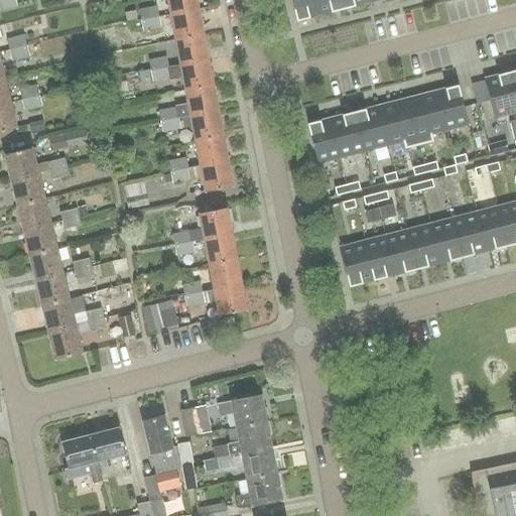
[(0,0),(0,11),(17,7),(15,0),(0,0)]
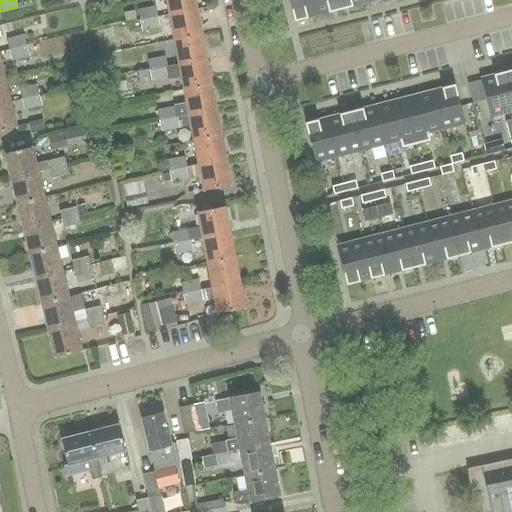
[(165,0),(168,15),(197,9),(194,0),(165,0)]
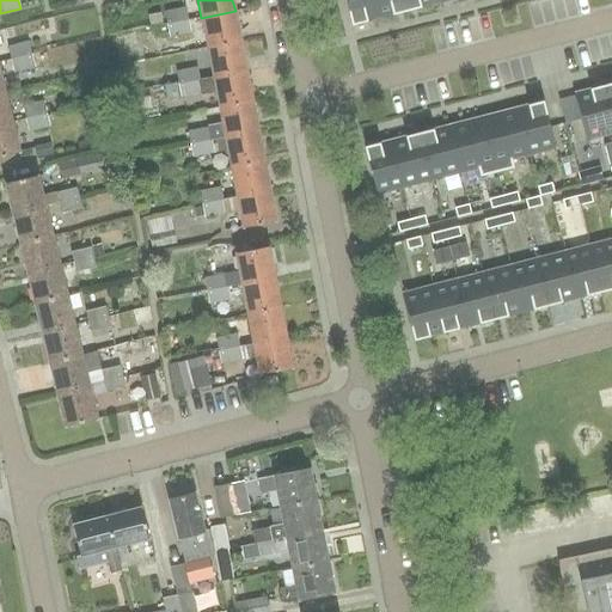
[(383,18),(378,0),(346,0),(353,25),(383,18)]
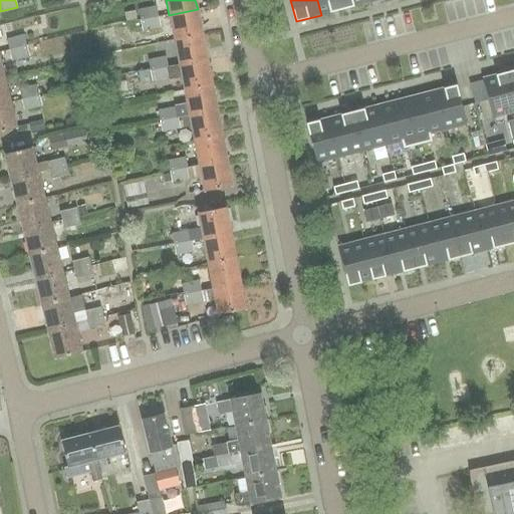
[(347,8),(344,0),(317,0),(321,15),(347,8)]
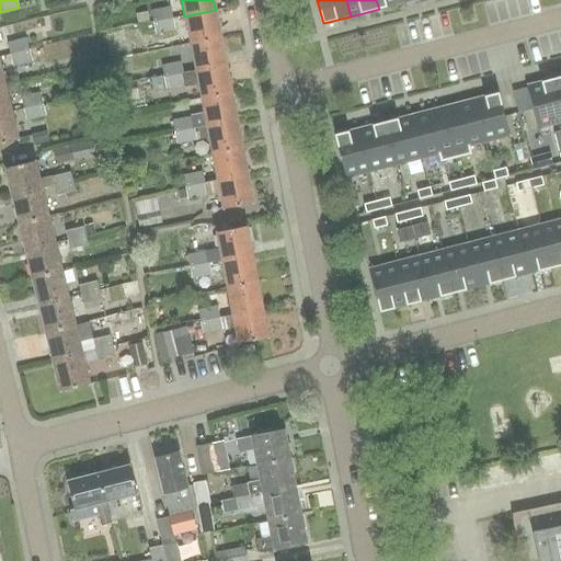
[(407,1),(405,0),(376,0),(379,9),(407,1)]
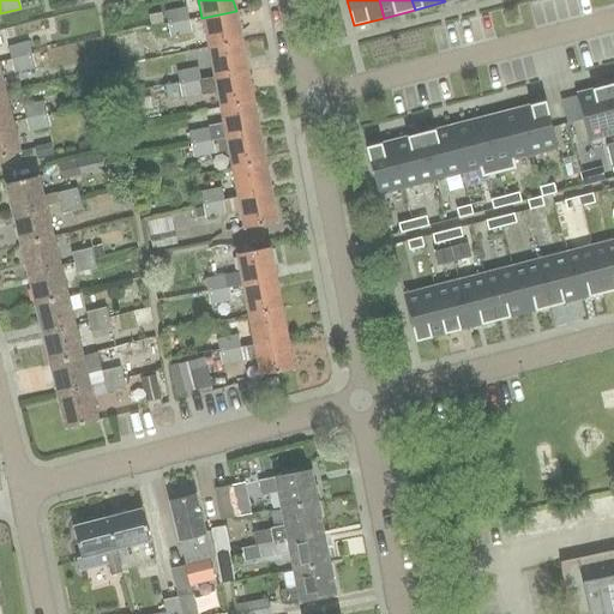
[(190,20),(187,7),(166,11),(168,24),(190,20)]
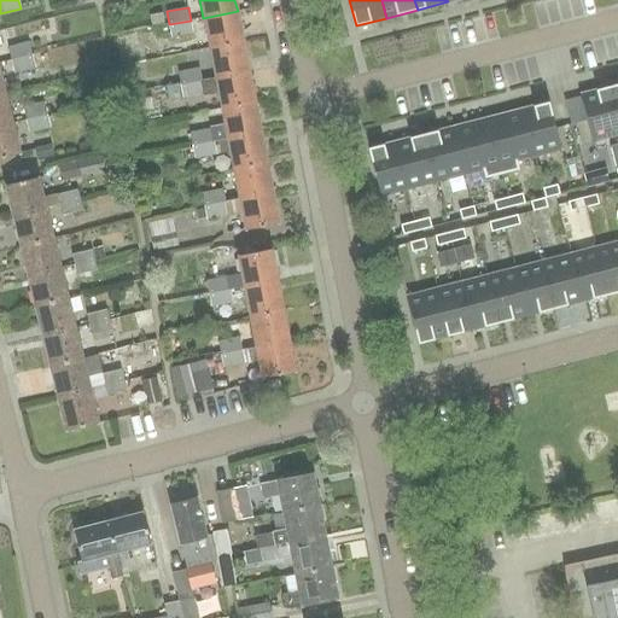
[(243,41),(238,11),(203,18),(209,48),(243,41)]
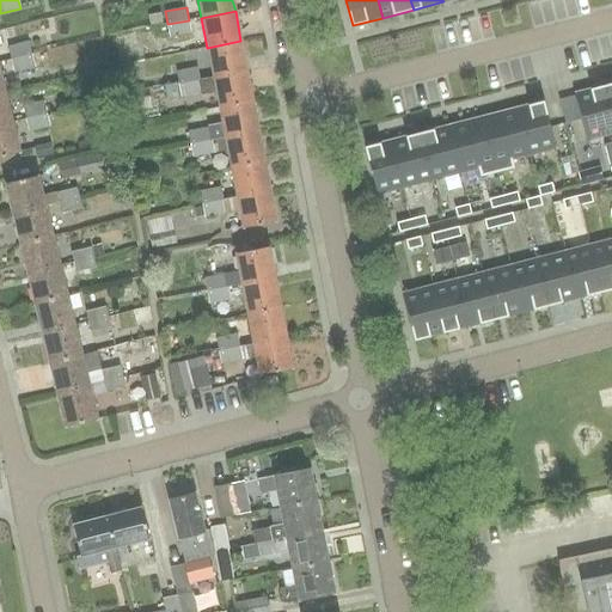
[(163,25),(160,13),(148,16),(151,28),(163,25)]
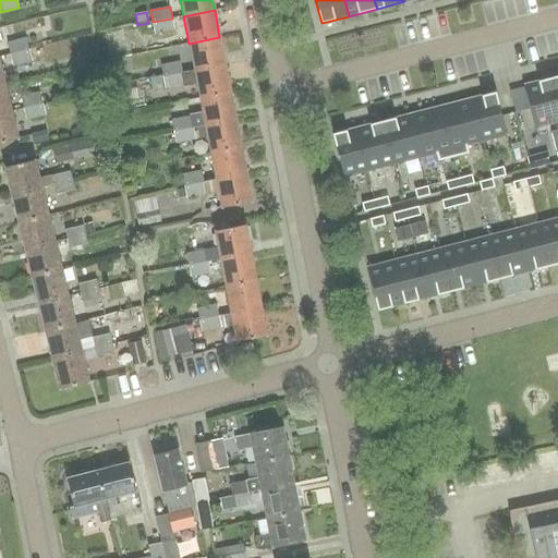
[(174,31),(172,19),(153,22),(155,34),(174,31)]
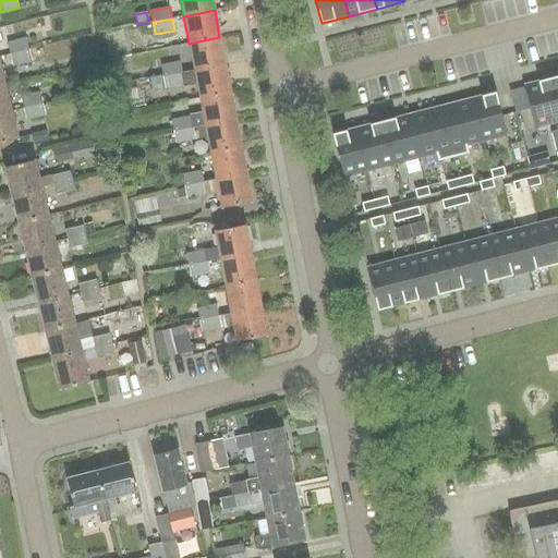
[(29,50),(26,37),(8,41),(10,55),(29,50)]
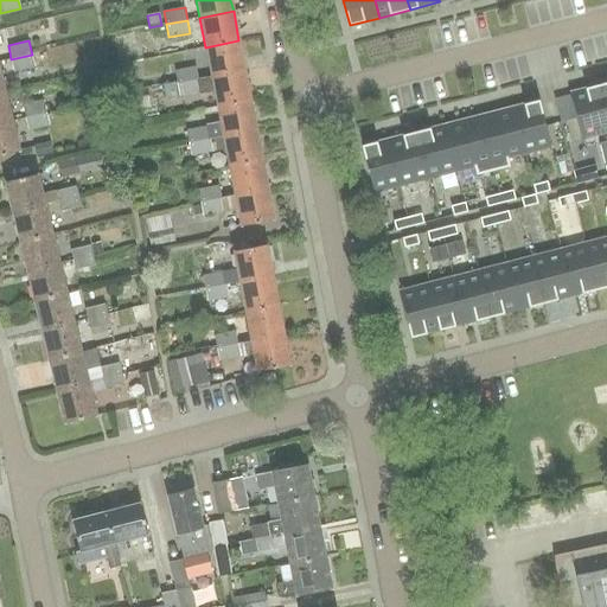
[(244,70),(238,40),(205,48),(211,76),(244,70)]
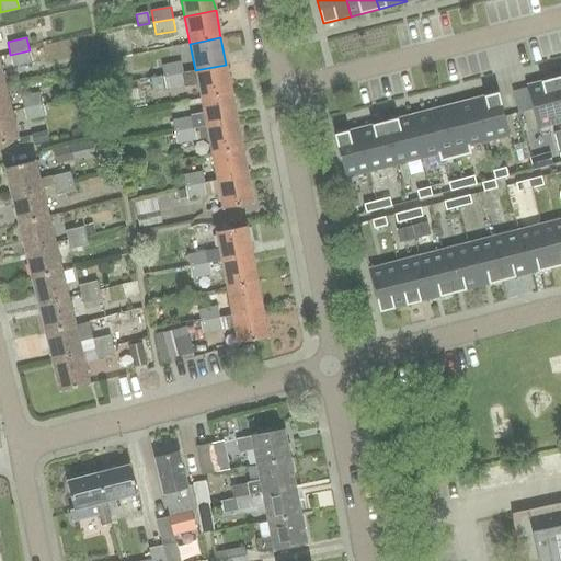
[(32,63),(30,50),(10,55),(12,67),(32,63)]
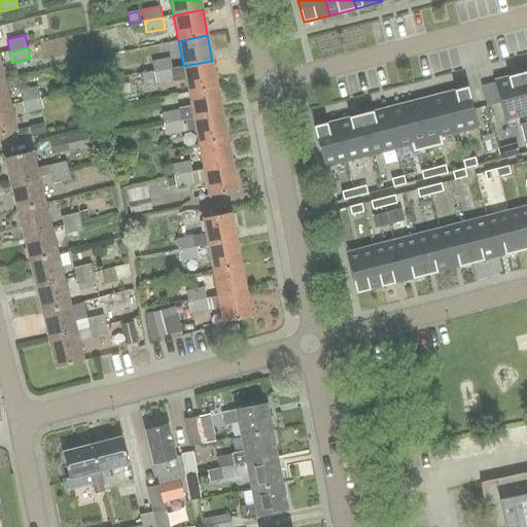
[(151,62),(153,72),(173,68),(171,58),(151,62)]
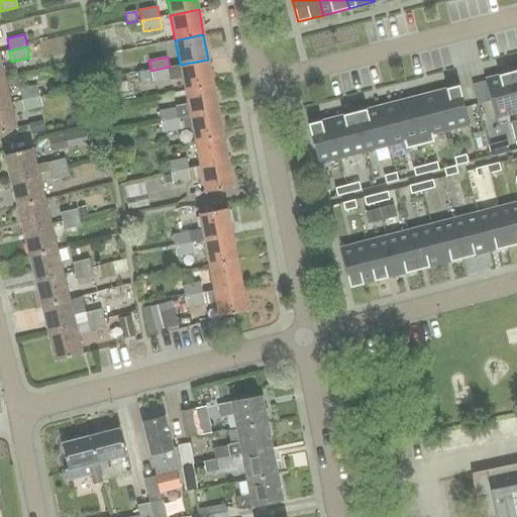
[(213,85),(208,60),(180,65),(170,67),(150,71),(153,83),(170,79),(170,81),(183,78),(185,91),(213,85)]
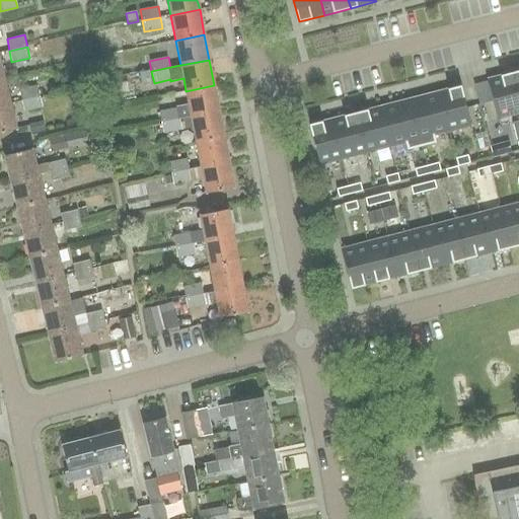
[(518,71),(510,73),(518,108),(518,71)]
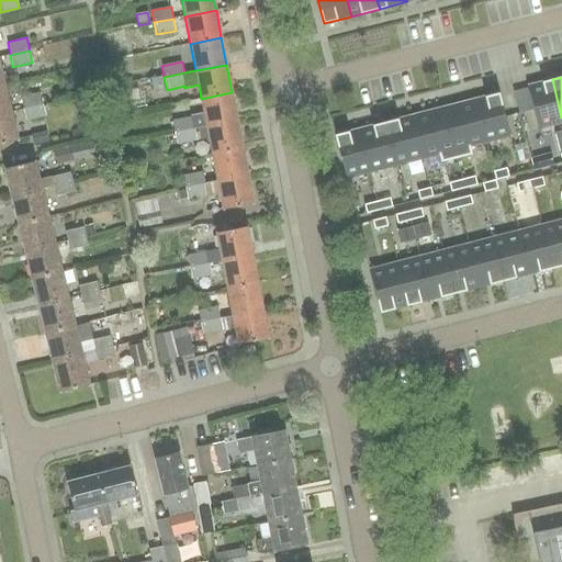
[(561,122),(561,117),(552,79),(527,86),(539,130),(561,122)]
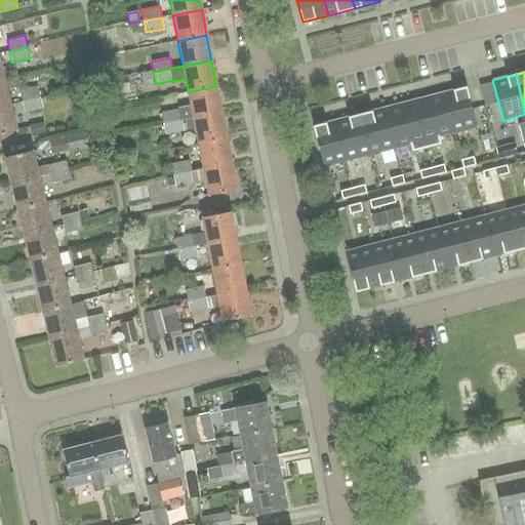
[(0,107),(10,105),(4,79),(0,80),(0,107)]
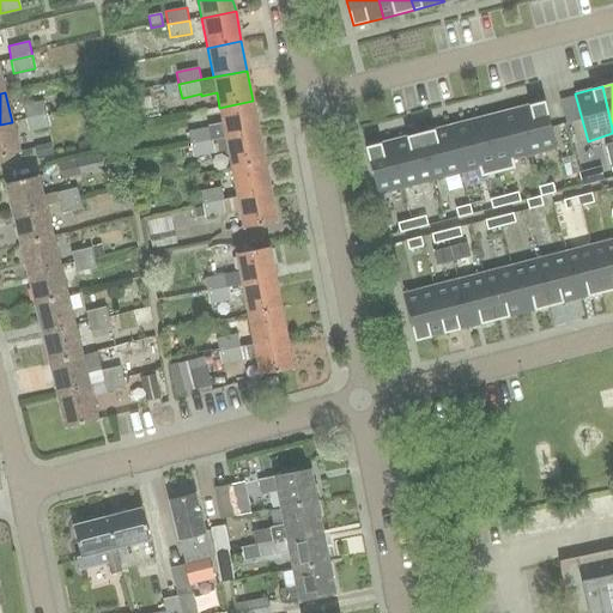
[(135,98),(120,102),(125,126),(140,123),(135,98)]
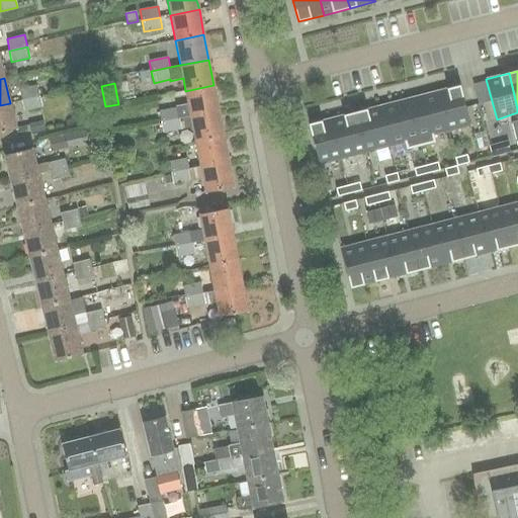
[(19,89),(21,100),(39,96),(37,85),(19,89)]
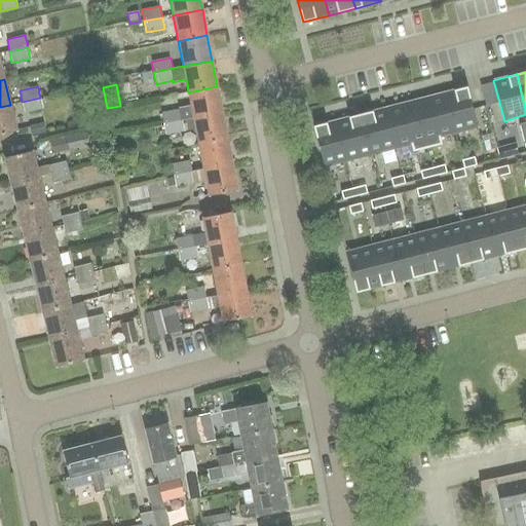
[(222,112),(217,86),(188,92),(191,106),(179,109),(179,110),(161,113),(164,124),(182,120),(193,118),(222,112)]
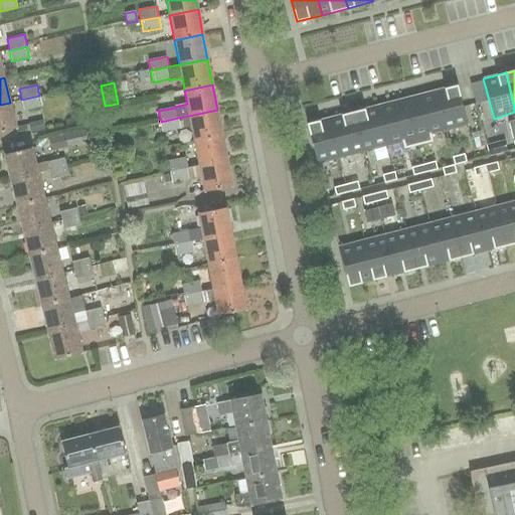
[(458,86),(433,92),(443,131),(468,125),(458,86)]
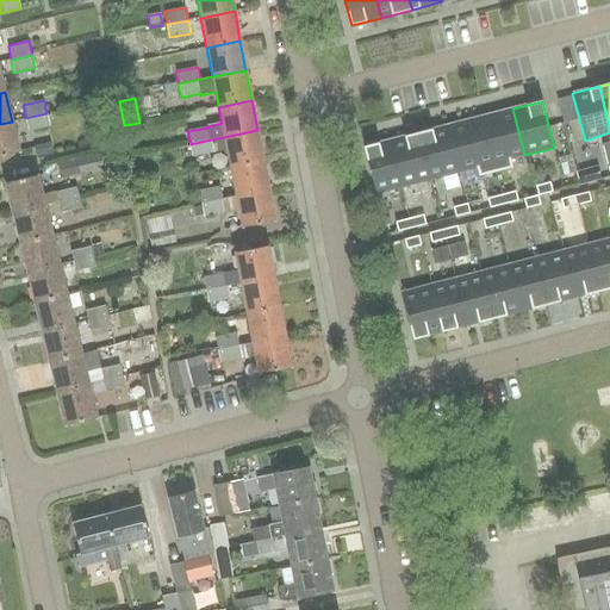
[(524,155),(512,109),(483,117),(497,172),(512,168),(510,160),(524,155)]
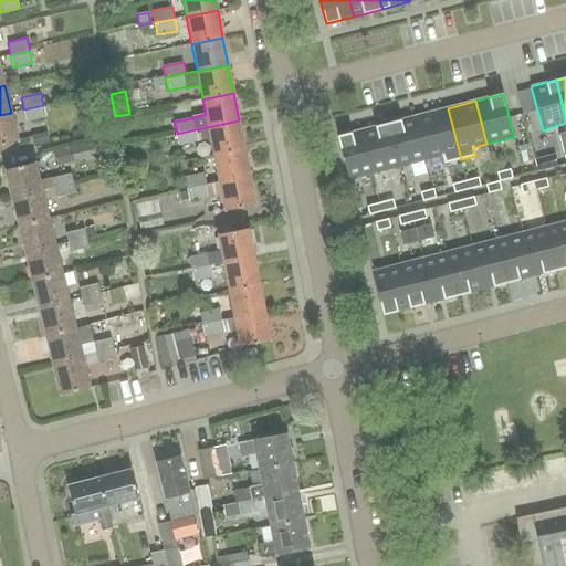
[(46,117),(43,105),(23,109),(27,122),(46,117)]
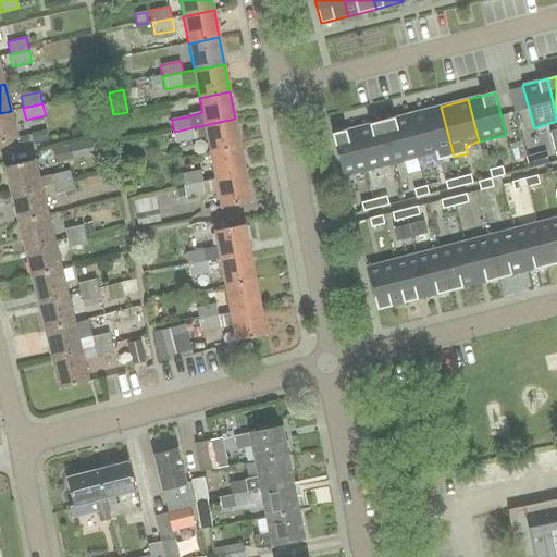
[(454,157),(441,107),(413,113),(424,156),(436,153),(437,161),(454,157)]
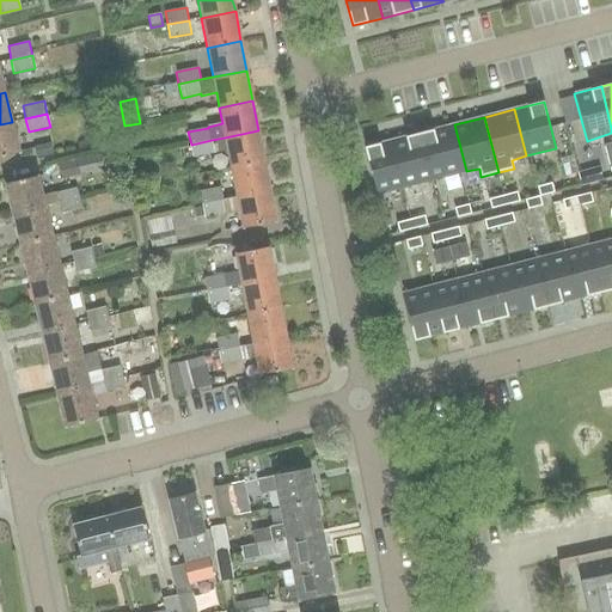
[(0,157),(20,152),(12,122),(0,124),(0,157)]
